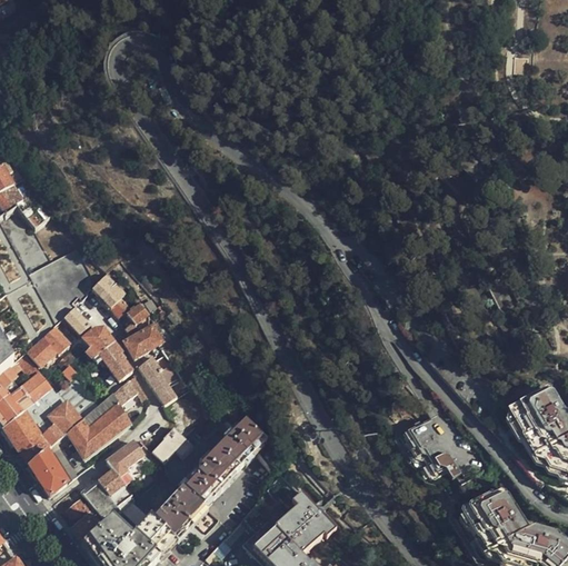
[(0,13),(2,18),(22,6),(18,0),(0,0),(0,13)]
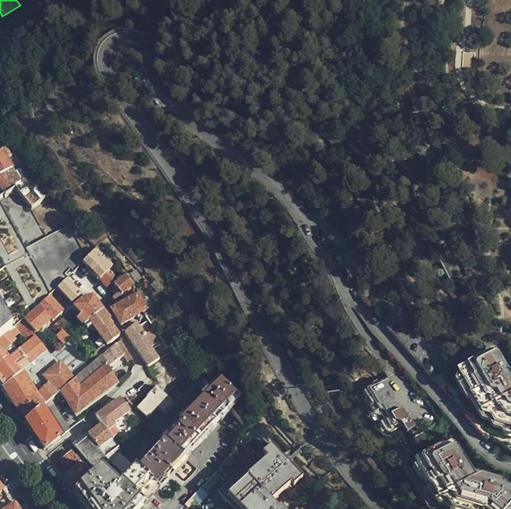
[(0,172),(6,169),(12,166),(2,148),(0,149),(0,172)]
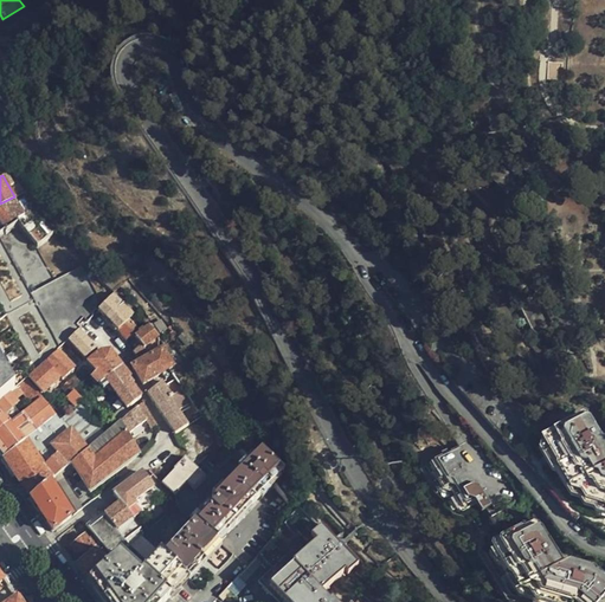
[(0,218),(5,228),(18,219),(7,200),(0,204),(0,218)]
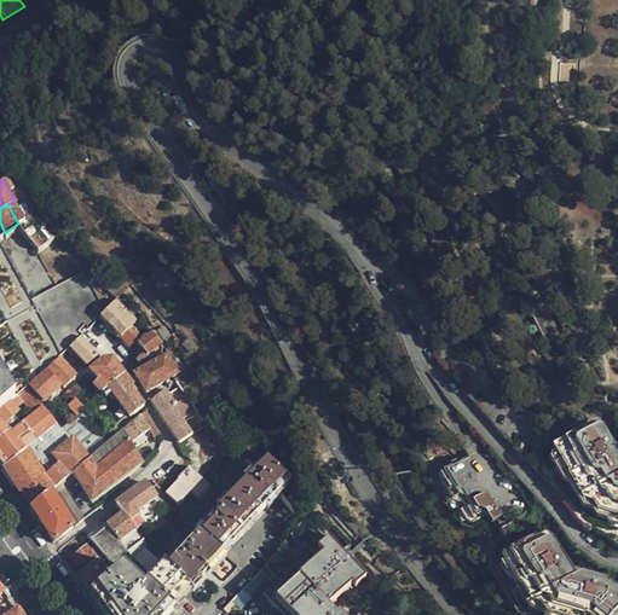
[(52,237),(58,232),(48,219),(42,224),(52,237)]
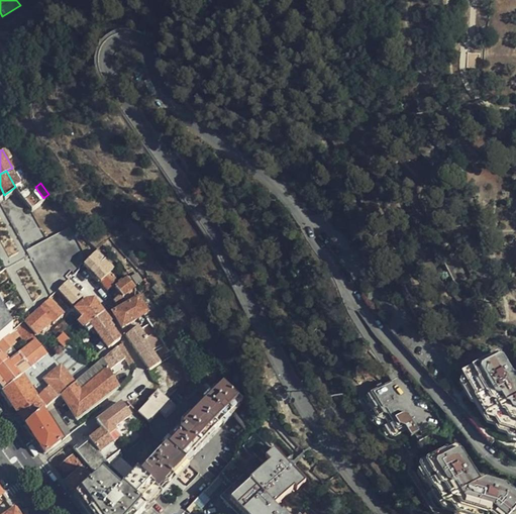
[(33,191),(25,199),(32,207),(40,200),(33,191)]
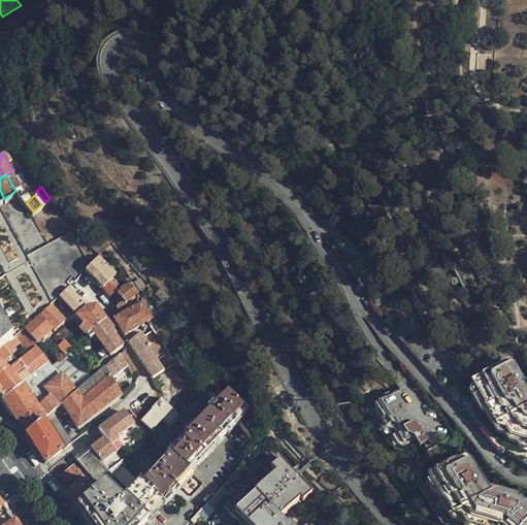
[(28,248),(48,296),(63,290),(58,276),(89,263),(73,228),(28,248)]
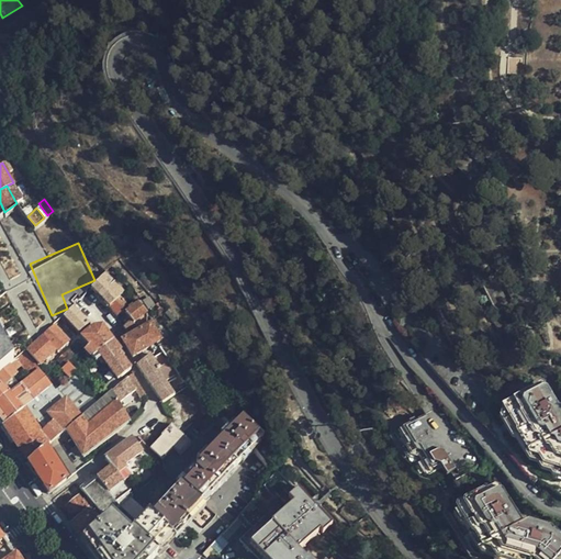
[(98,278),(91,286),(96,290),(108,304),(119,294),(124,289),(105,271),(98,278)]
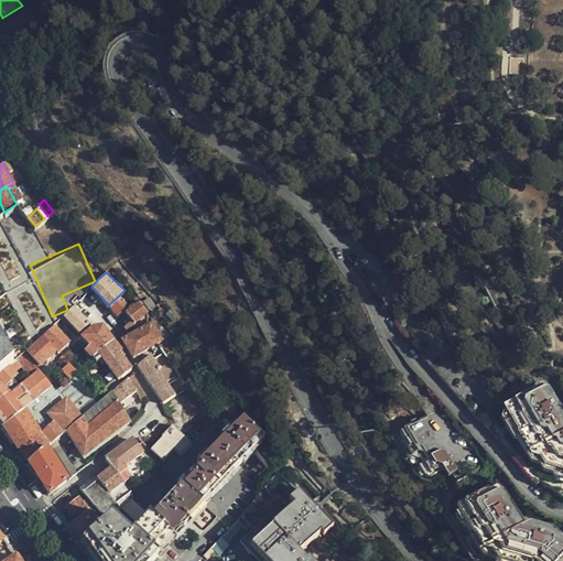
[(119,295),(108,305),(118,314),(128,304),(119,295)]
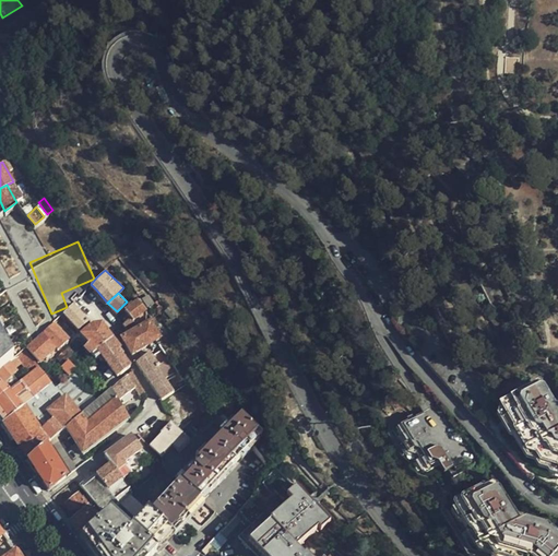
[(135,300),(126,309),(130,315),(132,319),(145,308),(138,298),(135,300)]
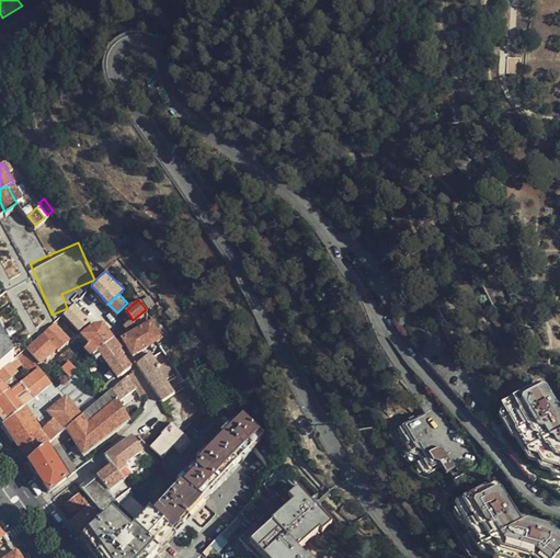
[(73,302),(63,312),(78,330),(90,321),(73,302)]
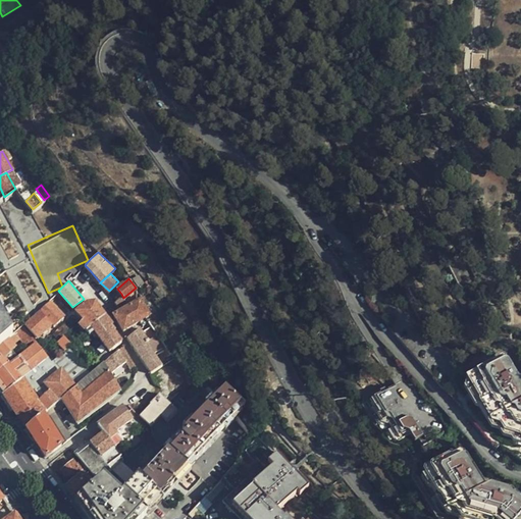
[(117,289),(111,294),(108,296),(113,301),(121,294),(117,289)]
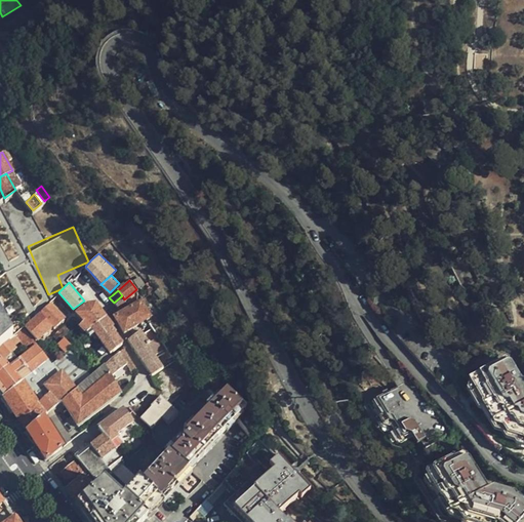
[(122,295),(114,303),(119,308),(127,303),(124,299),(122,295)]
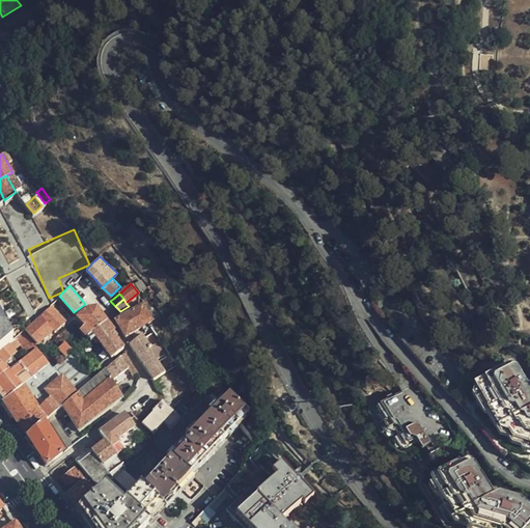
[(143,303),(116,320),(124,335),(142,325),(145,330),(155,323),(143,303)]
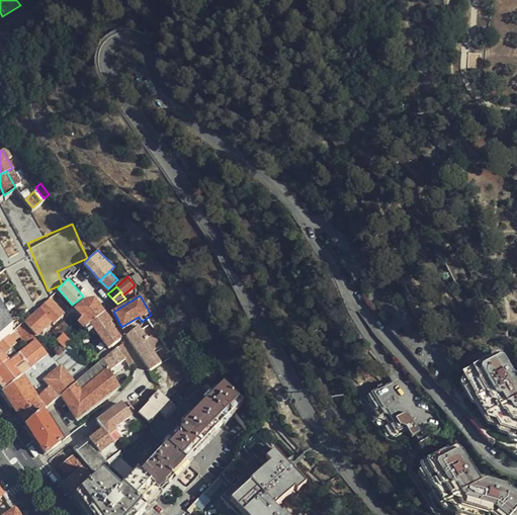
[(49,296),(38,307),(52,320),(53,322),(63,313),(49,296)]
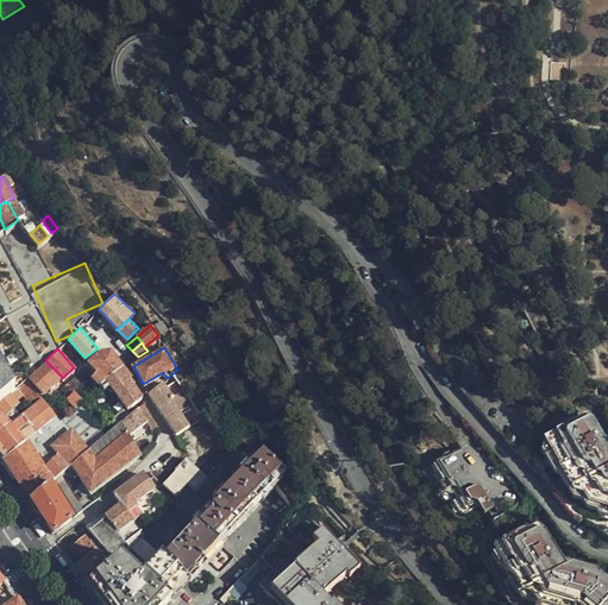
[(99,384),(123,366),(110,350),(101,351),(89,361),(96,371),(92,375),(99,384)]
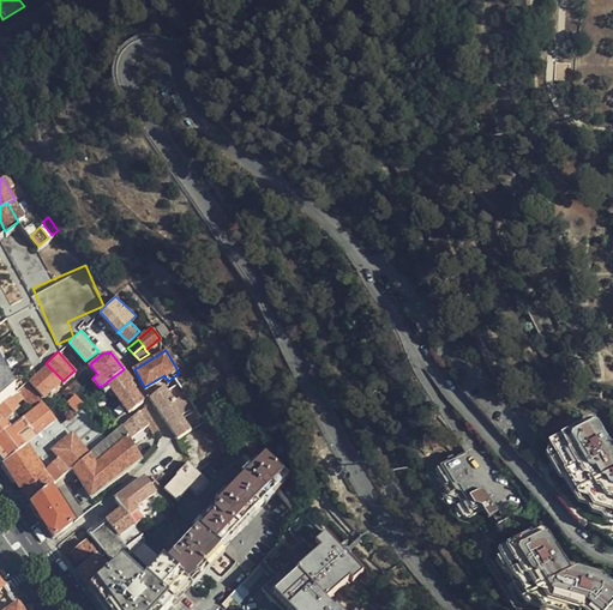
[(61,379),(46,363),(28,379),(43,396),(61,379)]
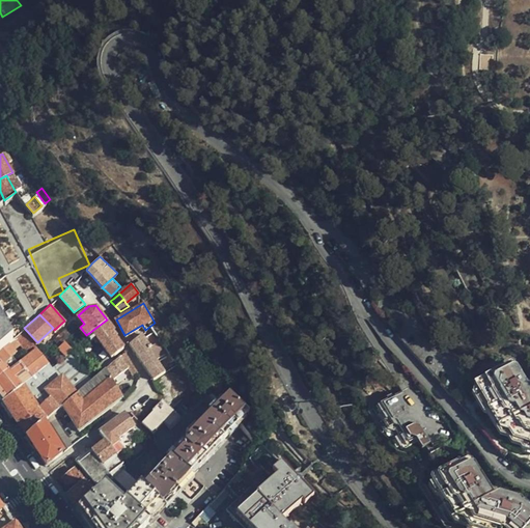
[(0,348),(11,338),(0,317),(0,348)]
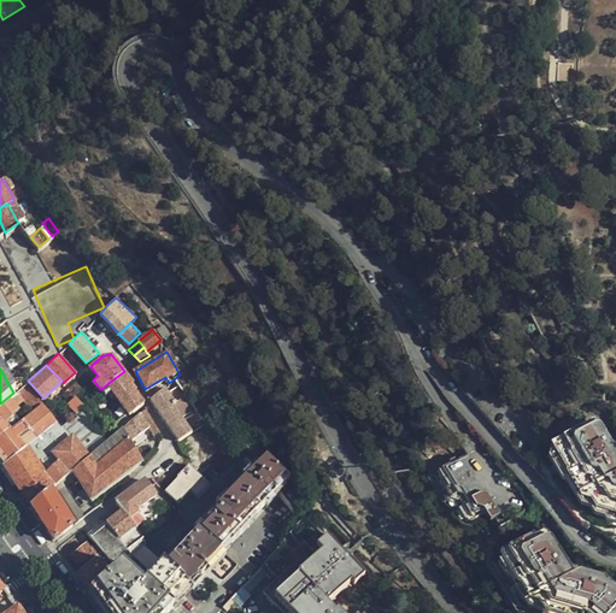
[(129,414),(144,402),(130,384),(132,382),(124,371),(100,389),(103,392),(105,394),(110,390),(129,414)]
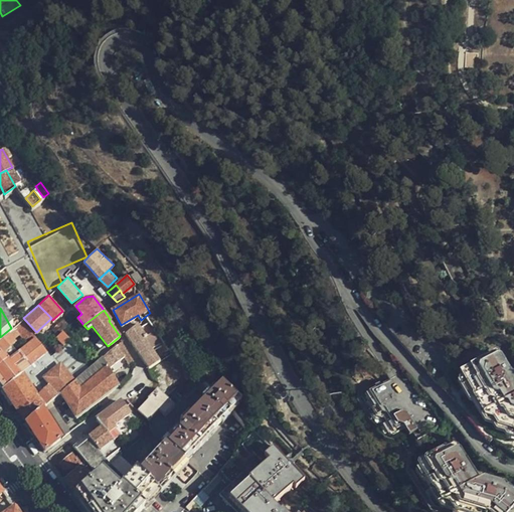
[(0,362),(34,335),(21,319),(11,328),(0,337),(0,362)]
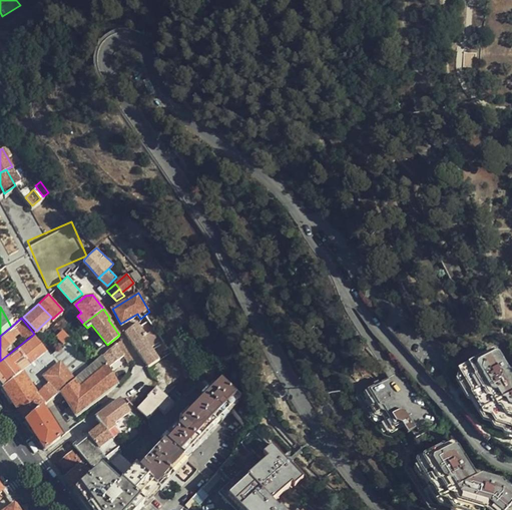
[(137,320),(124,331),(148,366),(159,358),(150,345),(159,339),(145,320),(140,324),(137,320)]
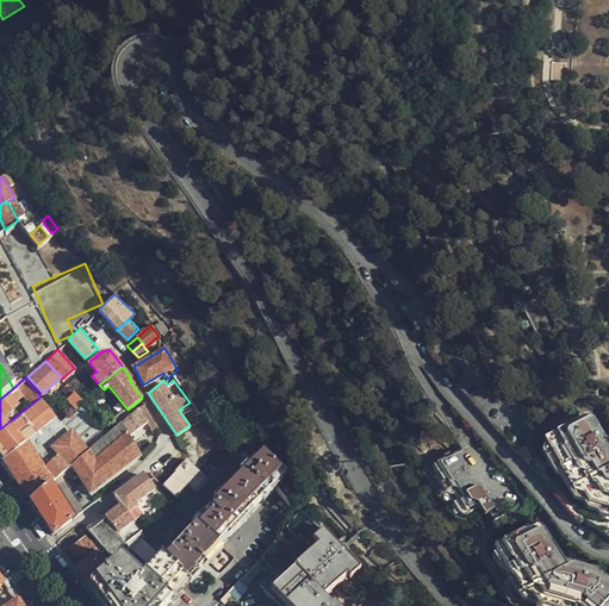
[(74,392),(67,382),(62,388),(68,397),(74,392)]
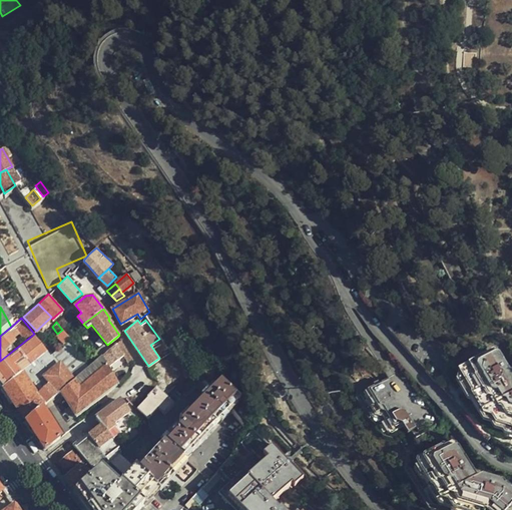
[(74,326),(66,333),(70,337),(78,331),(74,326)]
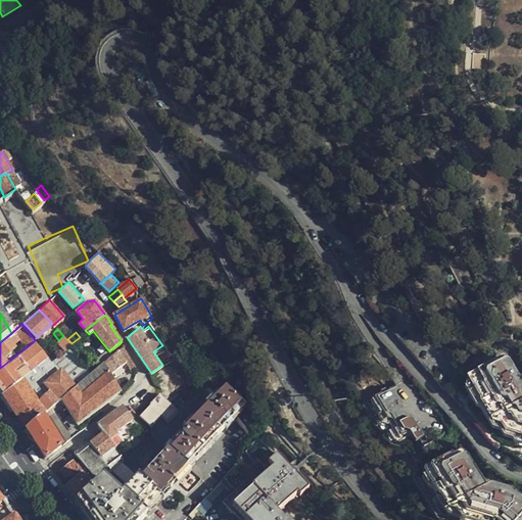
[(63,336),(58,340),(57,341),(64,349),(68,346),(72,343),(67,339),(63,336)]
